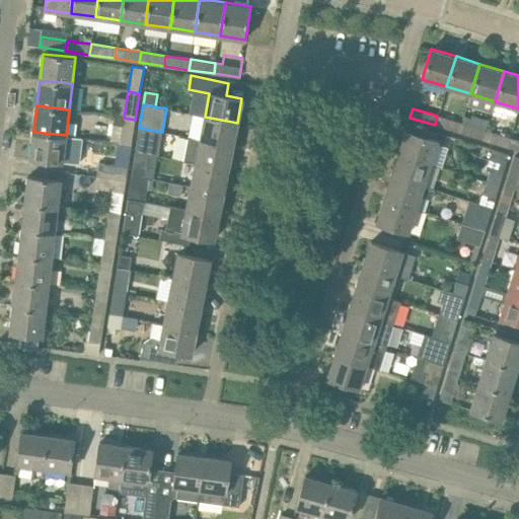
[(135,120),(124,118),(114,116),(113,126),(122,127),(120,143),(131,145),(135,120)]
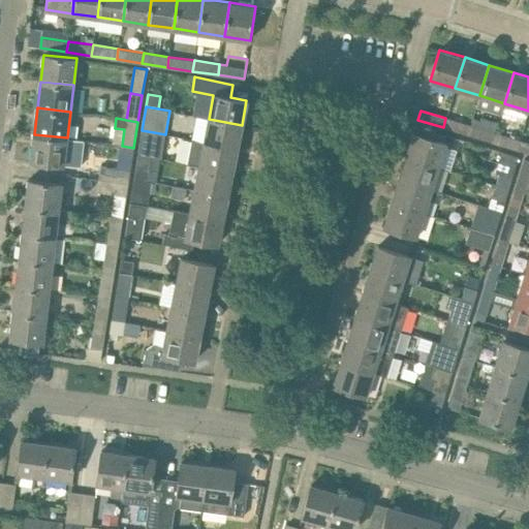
[(467,134),(470,126),(445,118),(443,127),(467,134)]
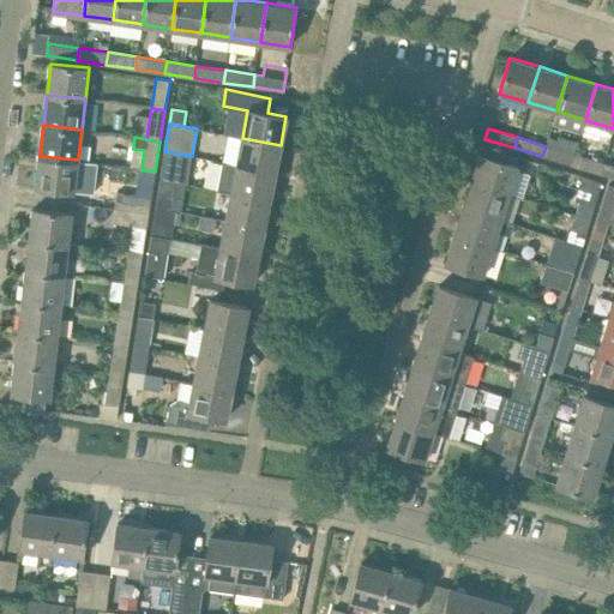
[(275,173),(281,145),(242,138),(236,166),(275,173)]
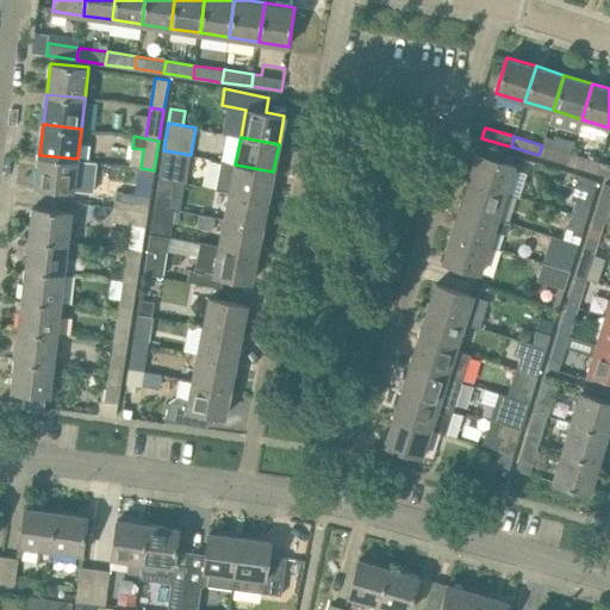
[(571,154),(542,145),(539,155),(567,165),(571,154)]
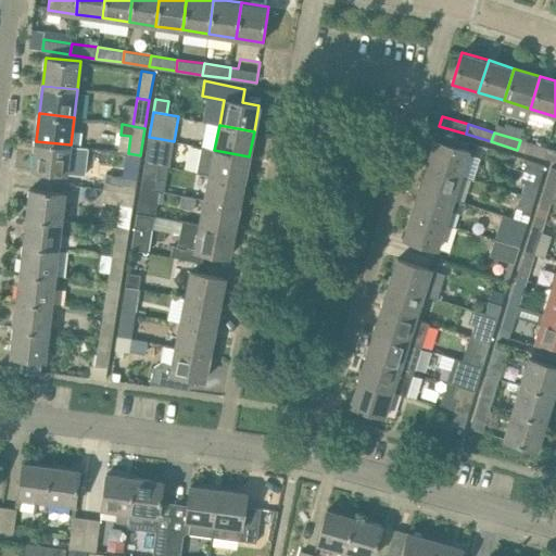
[(149,137),(144,163),(158,165),(162,139),(149,137)]
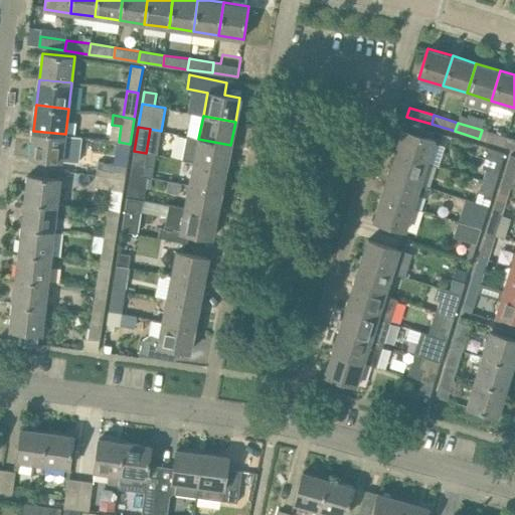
[(434,139),(402,129),(395,152),(426,162),(437,165),(440,153),(431,150),(434,139)]
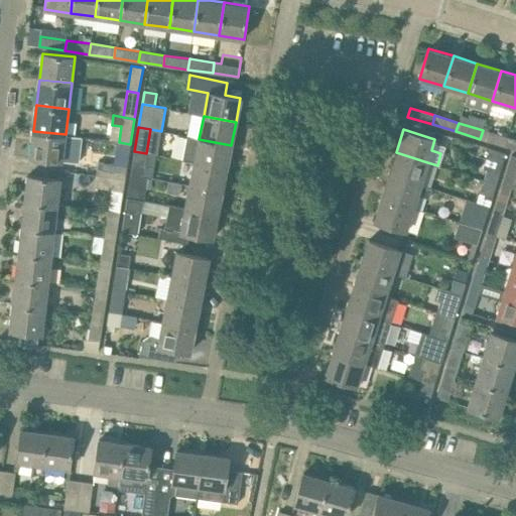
[(507,137),(483,130),(480,139),(504,146),(507,137)]
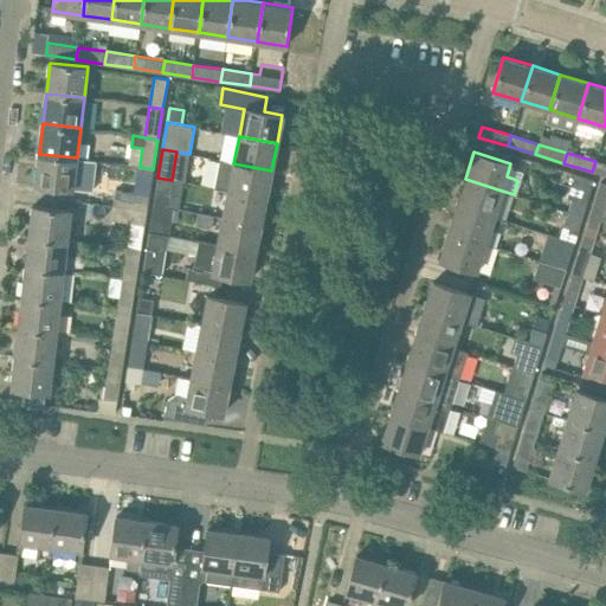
[(73,188),(77,158),(39,154),(36,185),(73,188)]
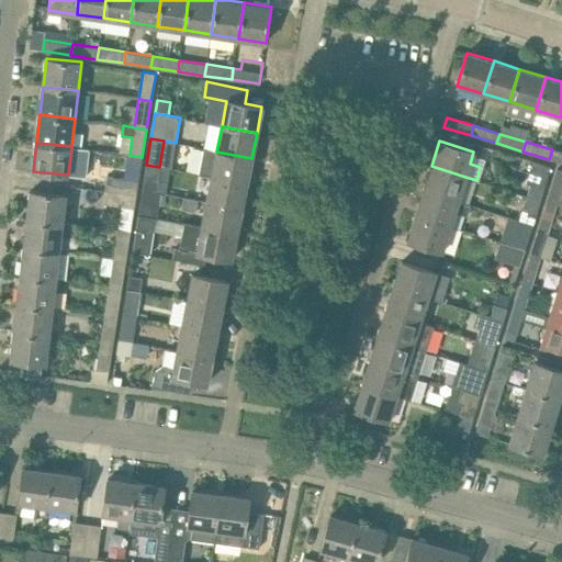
[(561,152),(552,149),(549,159),(561,163),(561,152)]
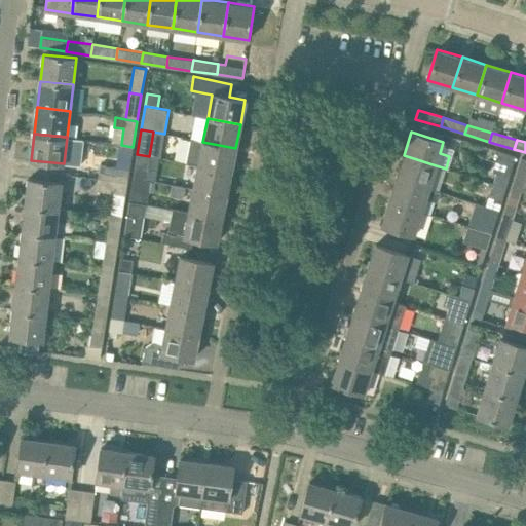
[(231,172),(235,148),(202,142),(198,165),(231,172)]
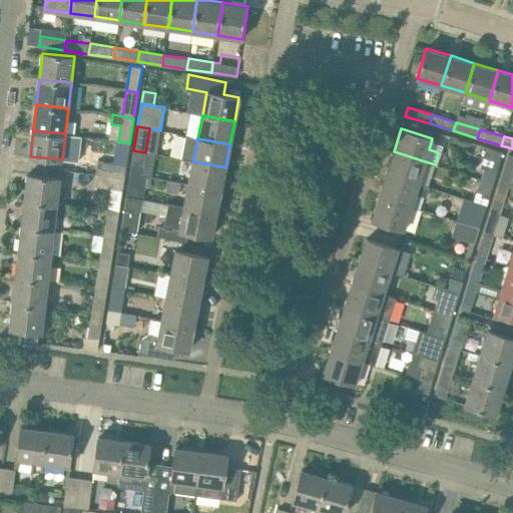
[(480,179),(493,183),(503,152),(486,146),(480,167),(483,168),(480,179)]
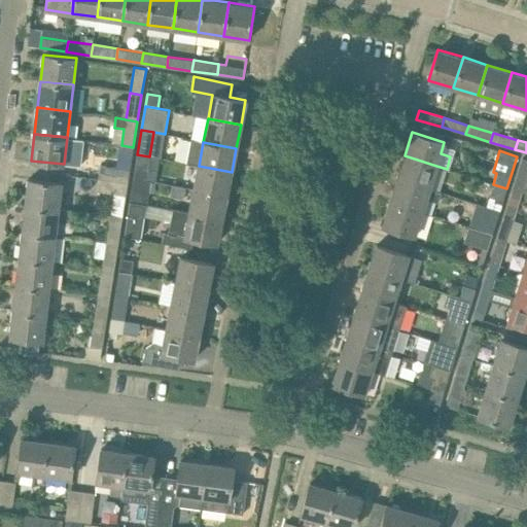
[(137,154),(134,178),(150,181),(154,156),(149,156),(137,154)]
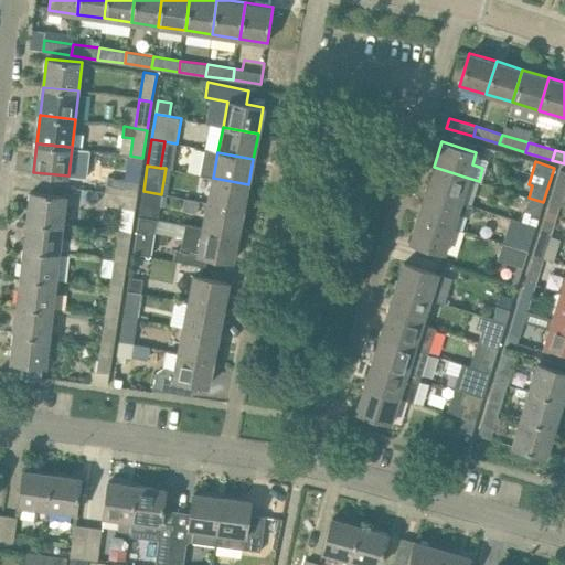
[(460,202),(468,178),(434,167),(426,191),(460,202)]
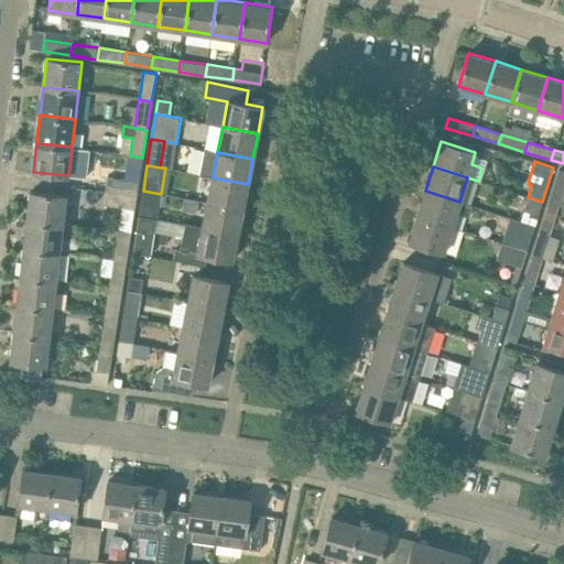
[(549,202),(559,205),(563,206),(563,170),(559,169),(549,202)]
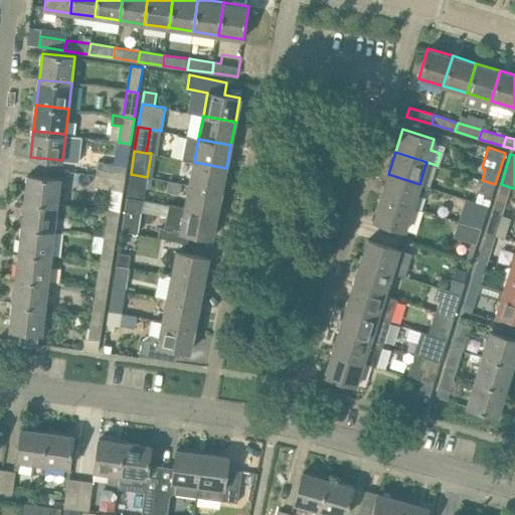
[(97,174),(125,178),(127,166),(99,161),(97,174)]
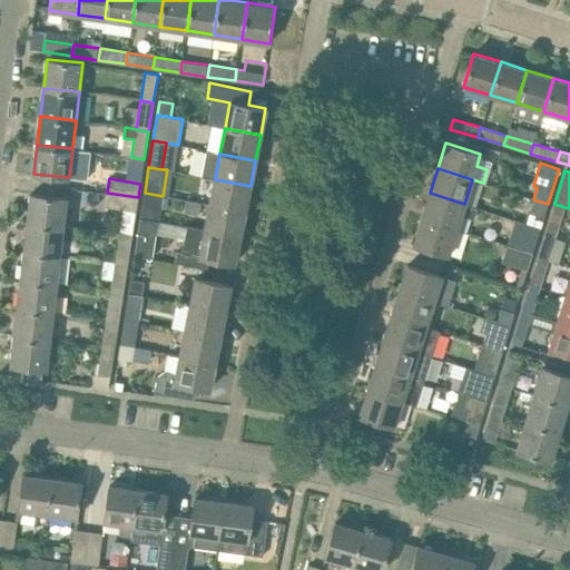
[(245,212),(251,186),(215,179),(209,205),(245,212)]
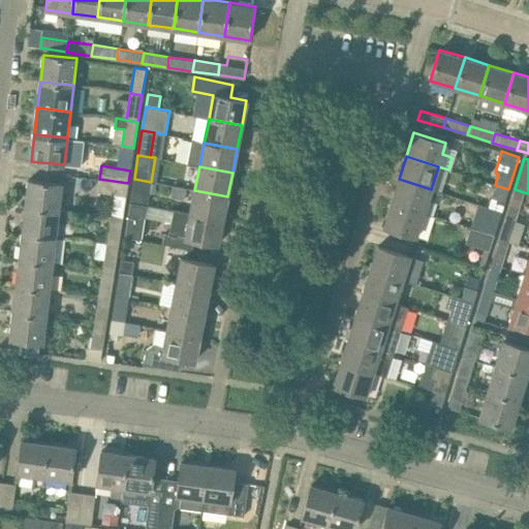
[(128,183),(99,179),(97,191),(126,196),(128,183)]
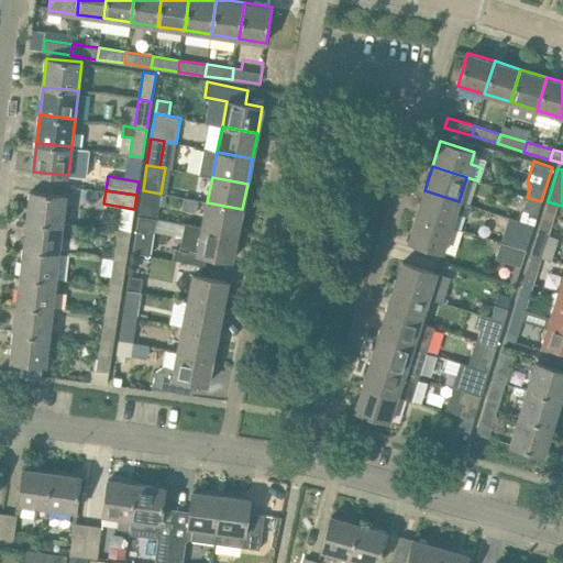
[(161,194),(143,190),(139,214),(152,218),(157,218),(161,194)]
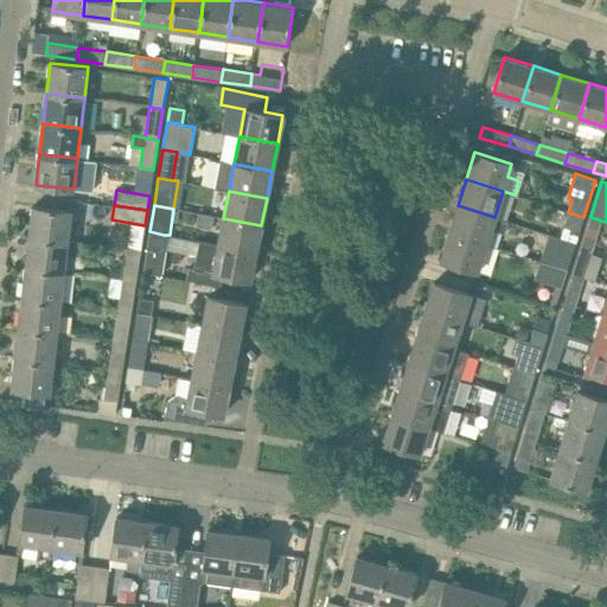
[(508,222),(494,217),(458,205),(449,231),(486,244),(491,229),(504,234),(508,222)]
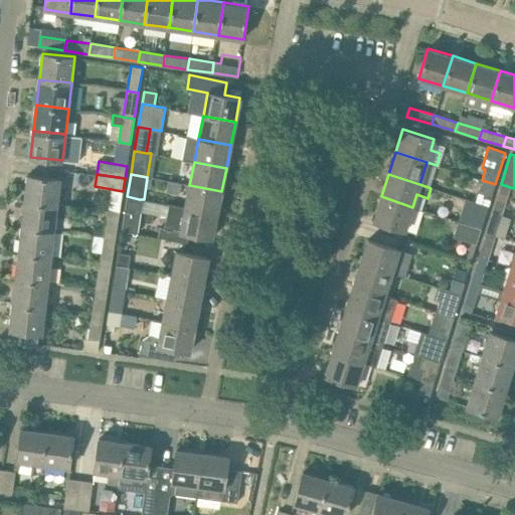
[(24,202),(56,206),(59,178),(28,175),(24,202)]
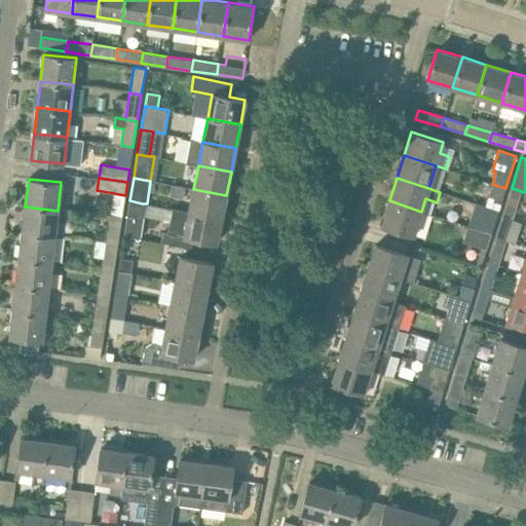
[(505,188),(492,184),(485,207),(498,211),(505,188)]
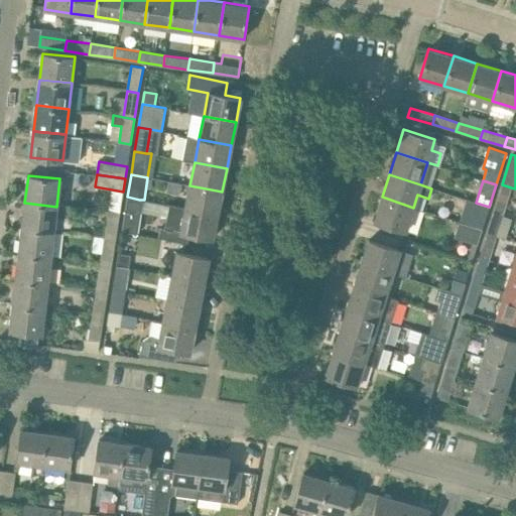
[(494,209),(504,212),(511,187),(502,184),(494,209)]
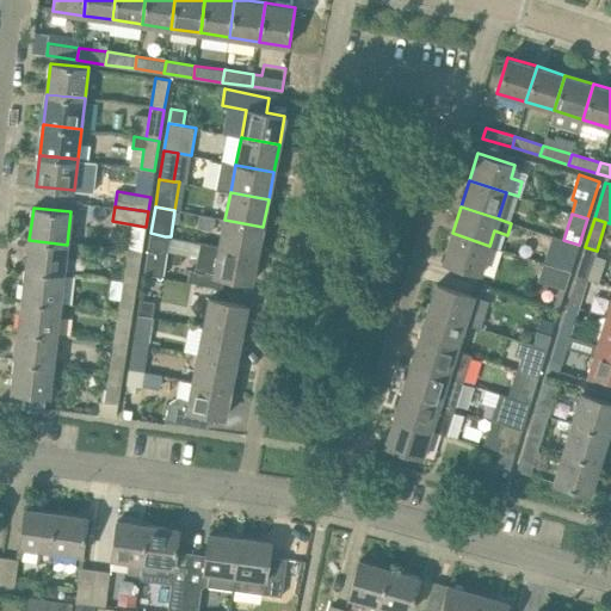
[(257,254),(263,227),(224,220),(220,246),(257,254)]
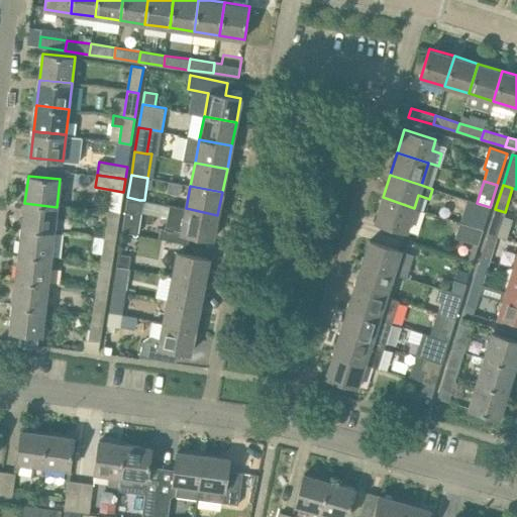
[(139,200),(127,197),(122,229),(134,231),(139,200)]
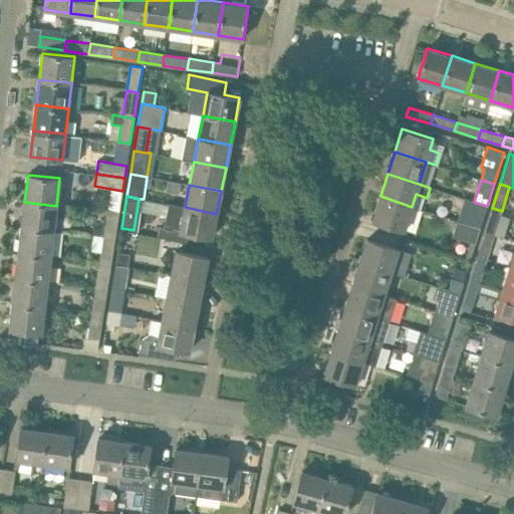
[(404,230),(412,207),(380,196),(373,220),(404,230)]
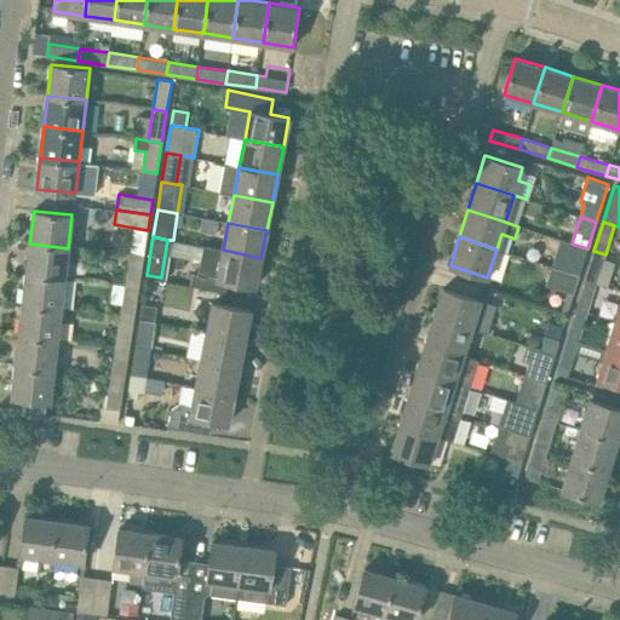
[(64,281),(68,248),(29,244),(26,277),(64,281)]
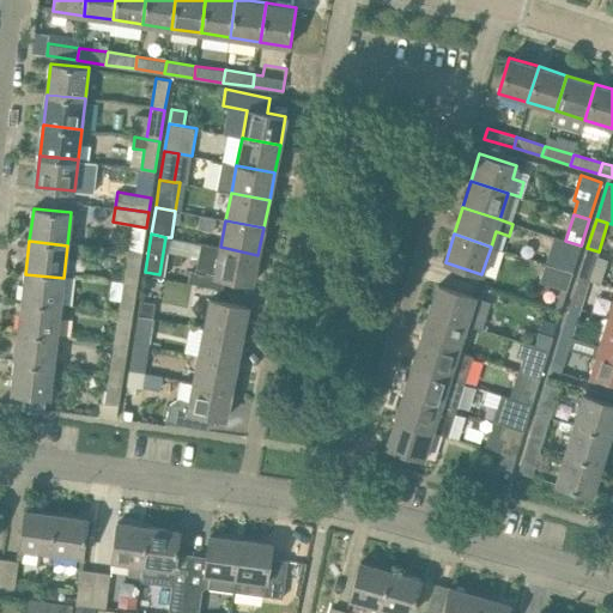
[(581,246),(565,241),(557,267),(572,272),(581,246)]
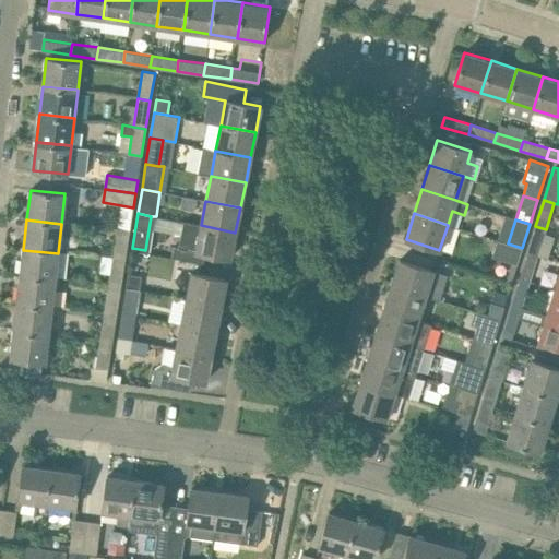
[(230,258),(235,233),(201,225),(182,222),(178,248),(230,258)]
